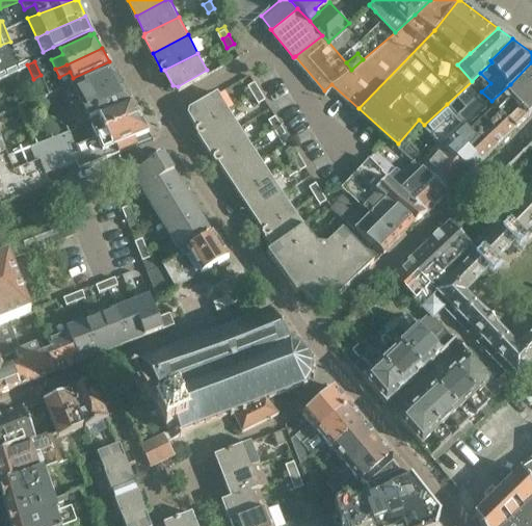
[(109,61),(73,78),(68,81),(72,88),(64,93),(76,111),(83,107),(88,115),(98,111),(131,98),(109,61)]
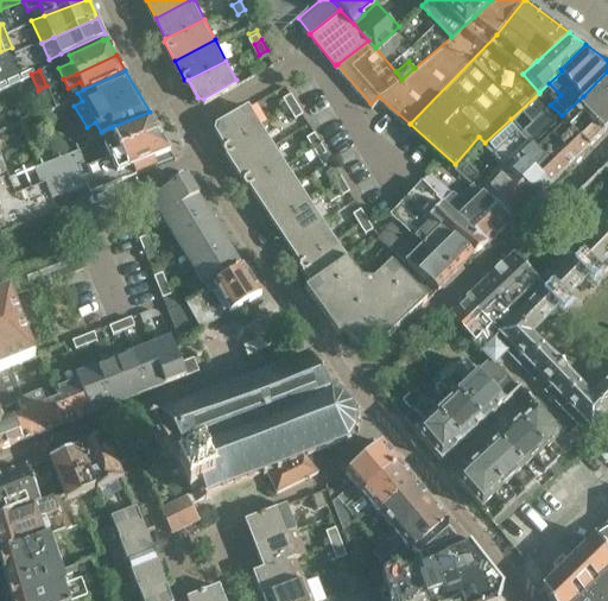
[(564,118),(569,122),(589,140),(602,128),(607,121),(607,71),(583,96),(562,115),(564,118)]
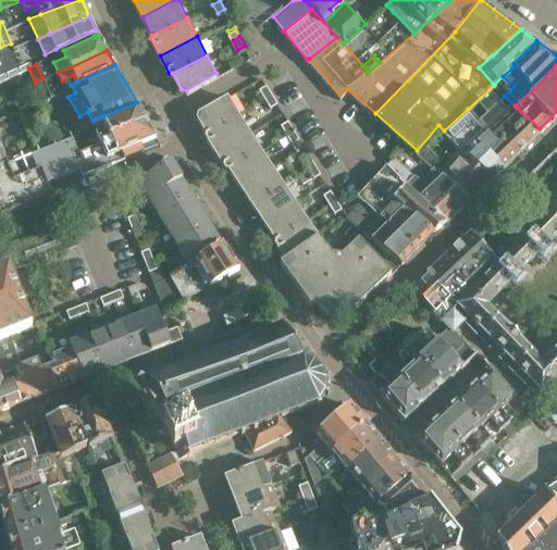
[(468,109),(444,130),(458,144),(477,160),(480,163),(493,174),(504,163),(491,151),(487,149),(499,138),(492,132),(517,108),(515,105),(504,96),(514,87),(503,76),(494,85),(468,109)]
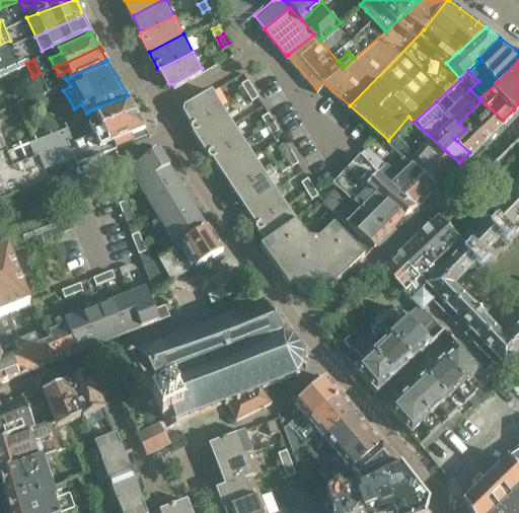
[(241,80),(246,88),(253,84),(248,76),(241,80)]
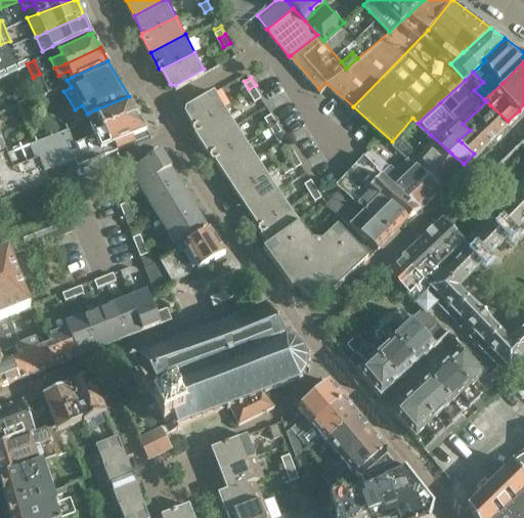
[(256,85),(249,89),(254,97),(261,93),(256,85)]
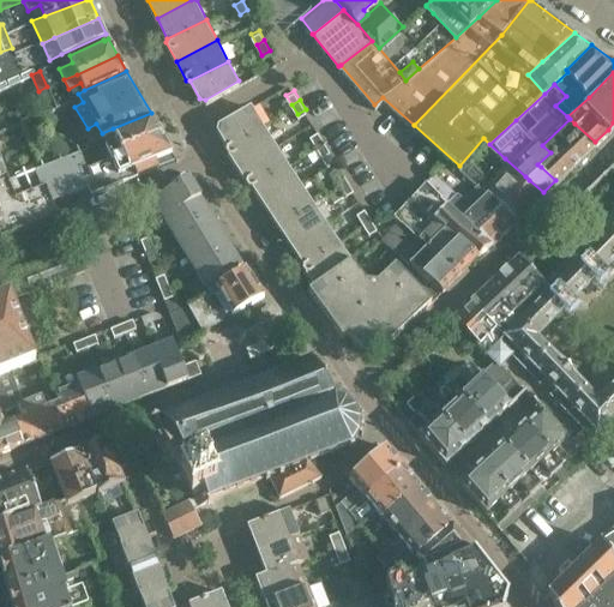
[(251,102),(217,121),(217,126),(227,144),(263,121),(251,102)]
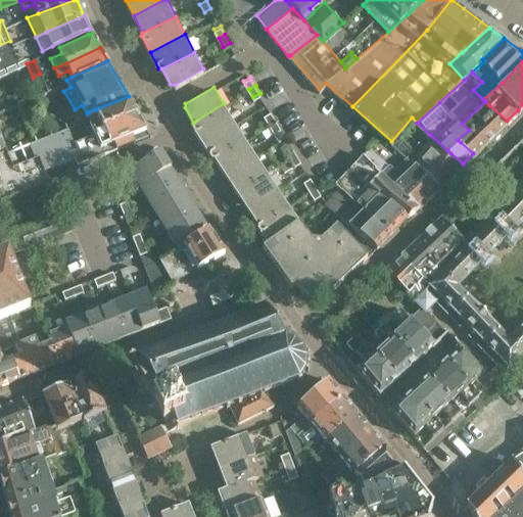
[(129,96),(96,109),(99,115),(90,120),(95,131),(104,127),(137,111),(129,96)]
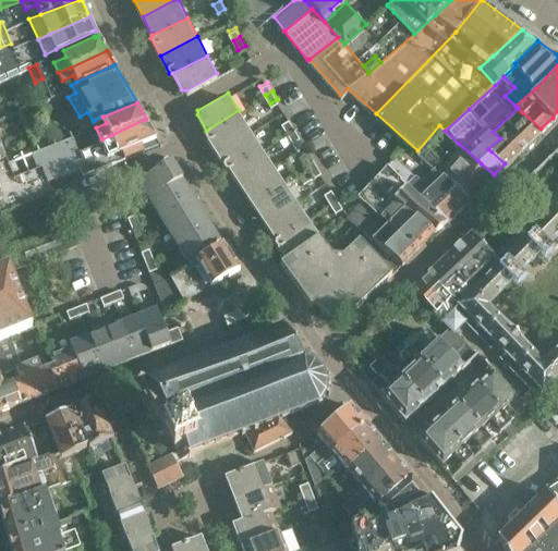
[(500,138),(488,149),(492,151),(505,163),(541,129),(522,112),(518,108),(493,132),(500,138)]
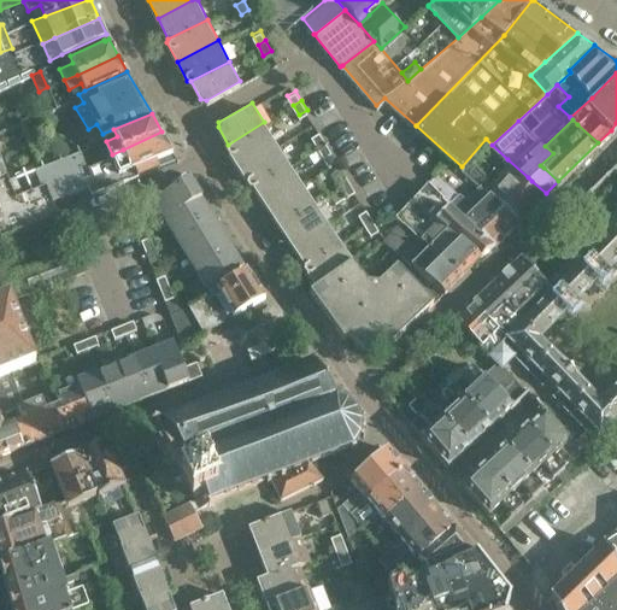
[(228,145),(227,150),(238,166),(277,141),(264,122),(228,145)]
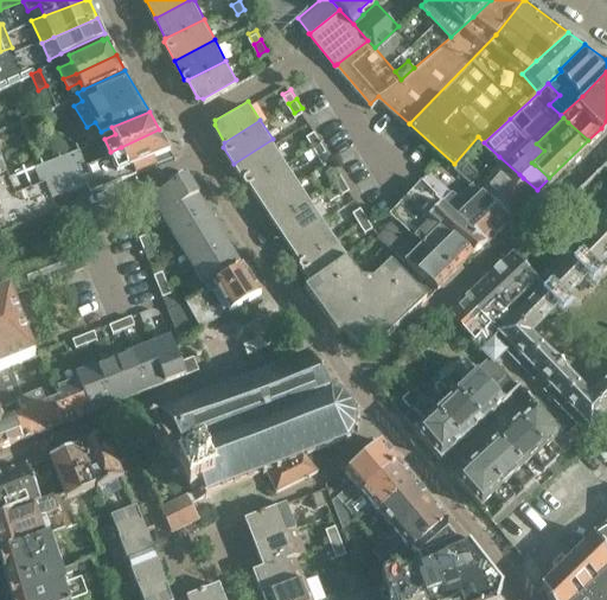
[(306,133),(312,142),(320,138),(314,128),(306,133)]
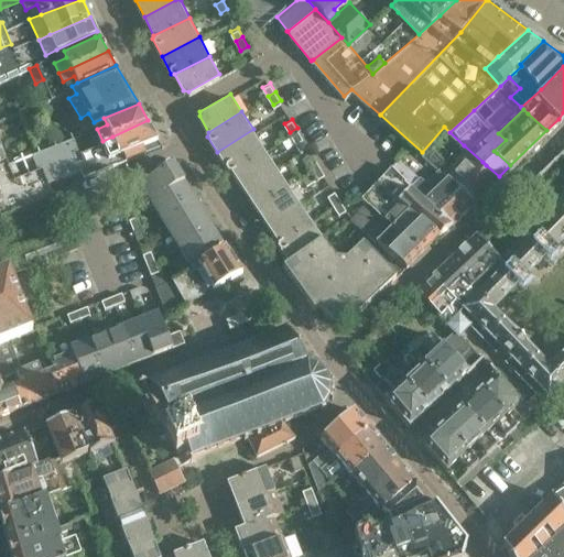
[(148,120),(112,137),(102,141),(105,149),(116,144),(119,151),(128,148),(130,154),(140,150),(138,143),(153,138),(158,135),(148,120)]
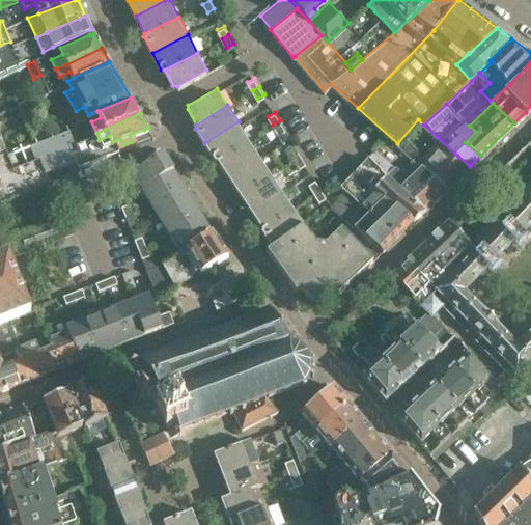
[(280,120),(273,125),(278,134),(285,130),(280,120)]
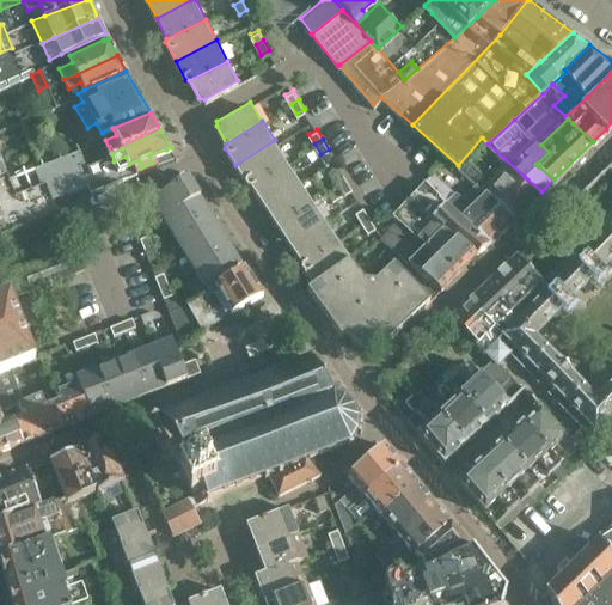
[(275,140),(236,165),(248,183),(252,184),(288,162),(275,140)]
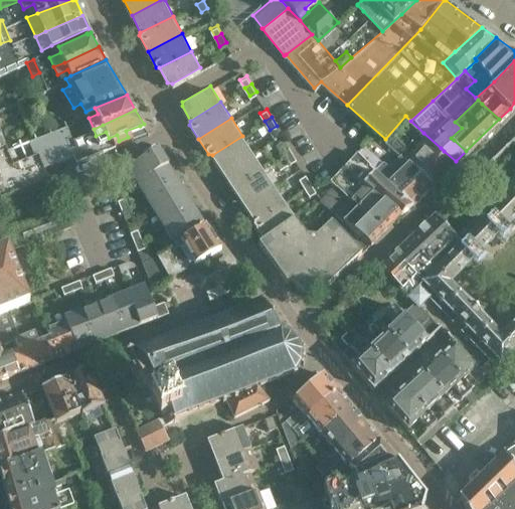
[(5,143),(0,144),(0,193),(0,194),(46,176),(41,164),(76,151),(77,151),(76,147),(75,145),(86,141),(97,137),(96,136),(94,129),(72,138),(65,120),(5,143)]
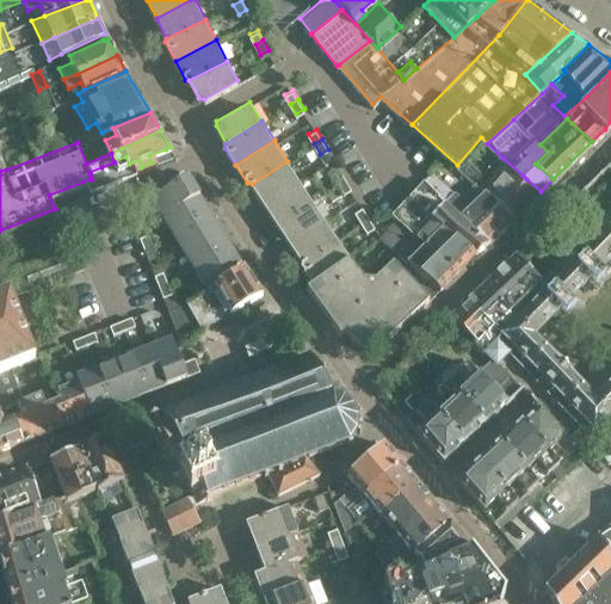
[(523,176),(503,158),(492,171),(487,177),(481,172),(475,179),(487,190),(514,215),(528,203),(541,191),(526,179),(523,176)]
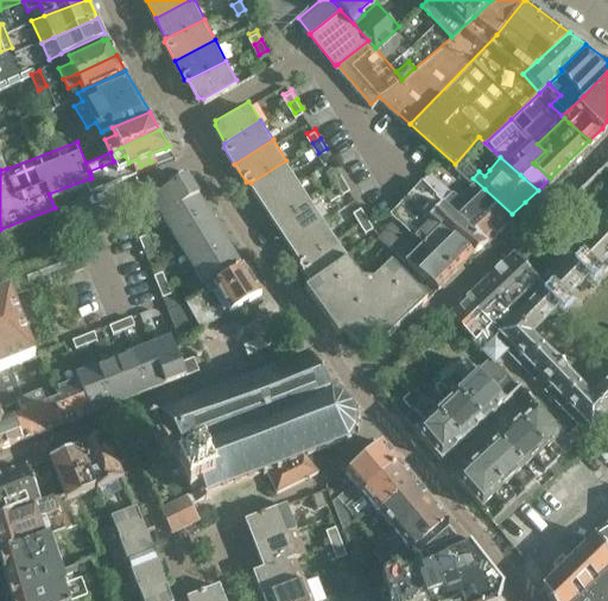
[(286,160),(251,183),(263,201),(298,178),(286,160)]
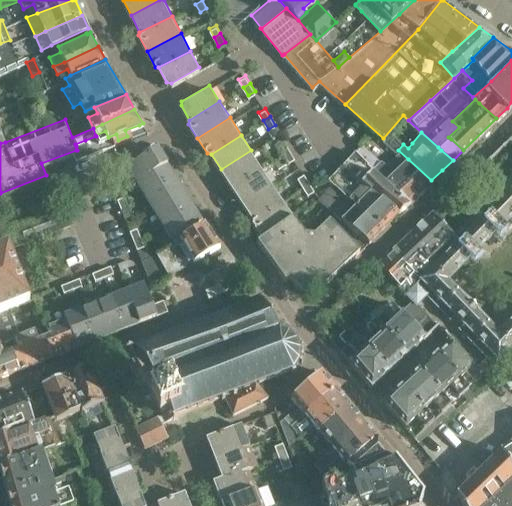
[(277,143),(282,151),(289,147),(284,139),(277,143)]
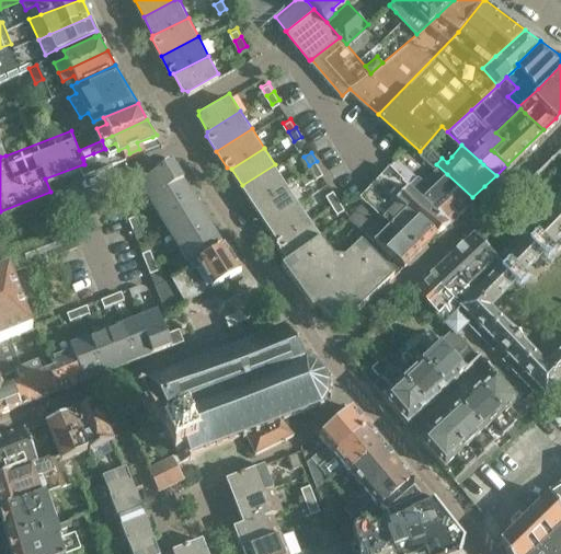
[(168,153),(157,160),(160,165),(138,179),(146,192),(179,171),(168,153)]
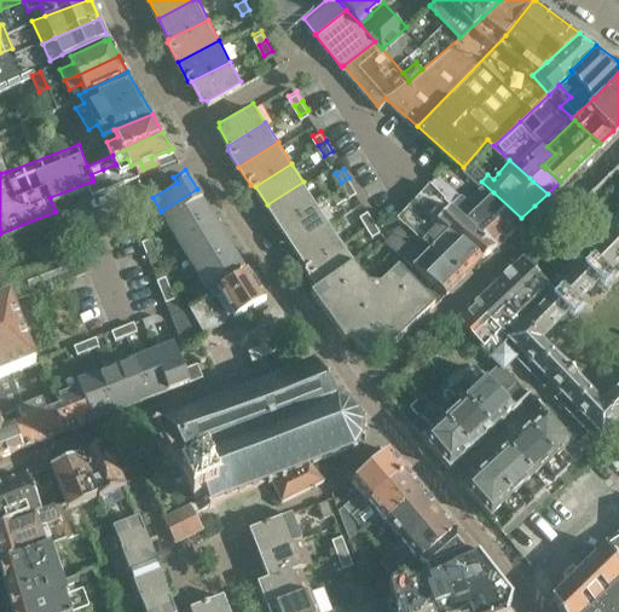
[(453,186),(437,172),(429,179),(445,195),(451,189),(453,188),(453,186)]
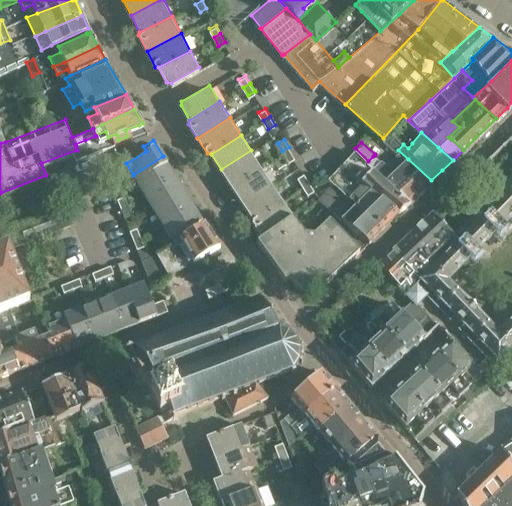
[(289,147),(282,151),(287,160),(294,156),(289,147)]
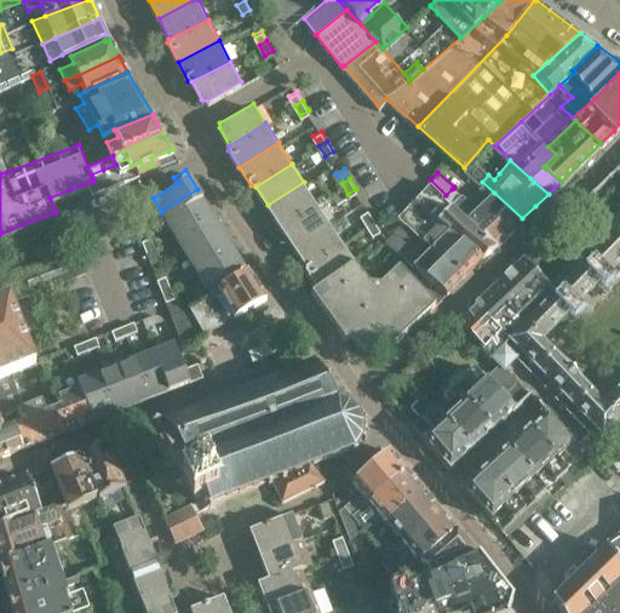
[(396,213),(402,218),(458,271),(470,259),(474,263),(482,256),(449,227),(437,218),(431,211),(437,205),(446,195),(430,179),(429,178),(396,213)]
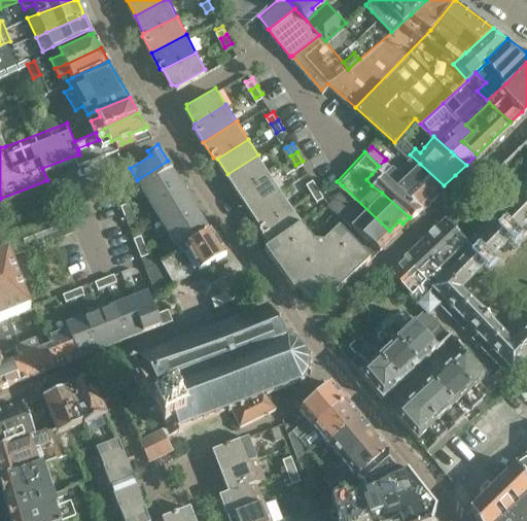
[(258,154),(227,174),(238,189),(269,170),(258,154)]
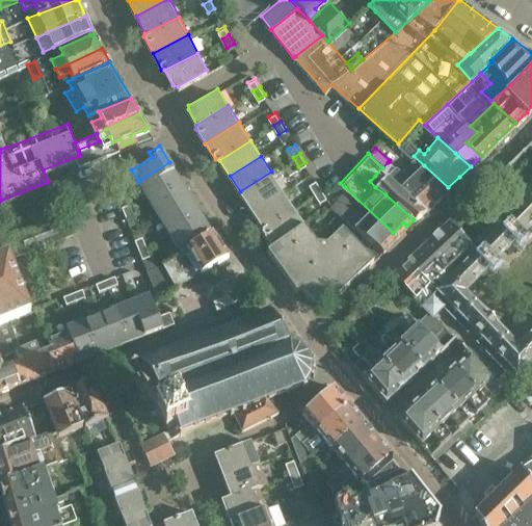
[(169,162),(138,182),(148,196),(180,178),(169,162)]
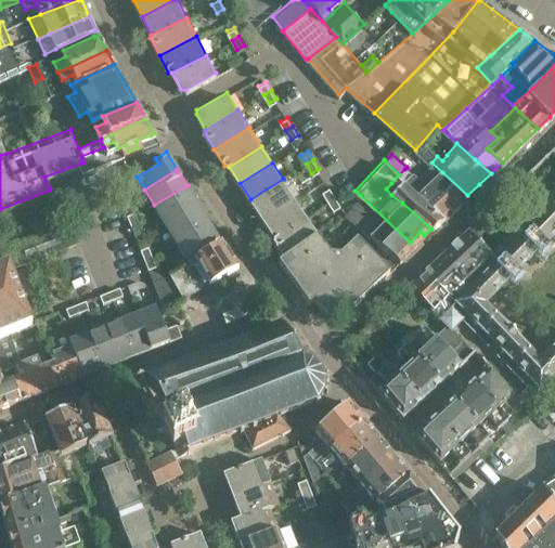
[(442,172),(418,194),(443,218),(467,195),(442,172)]
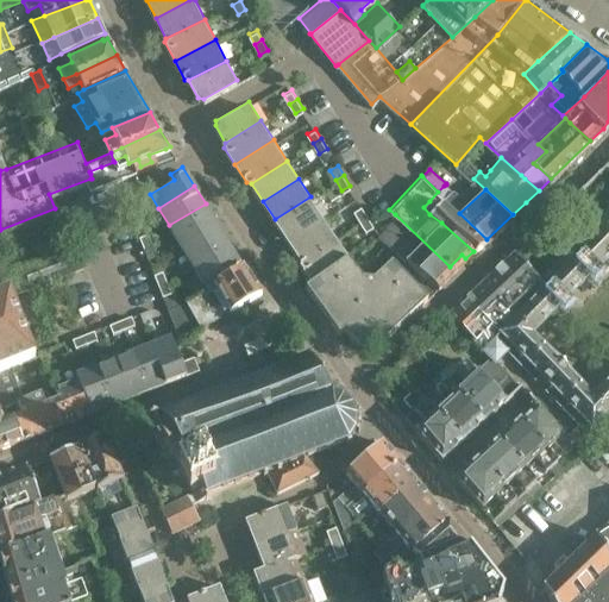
[(311,196),(275,219),(288,238),(322,215),(311,196)]
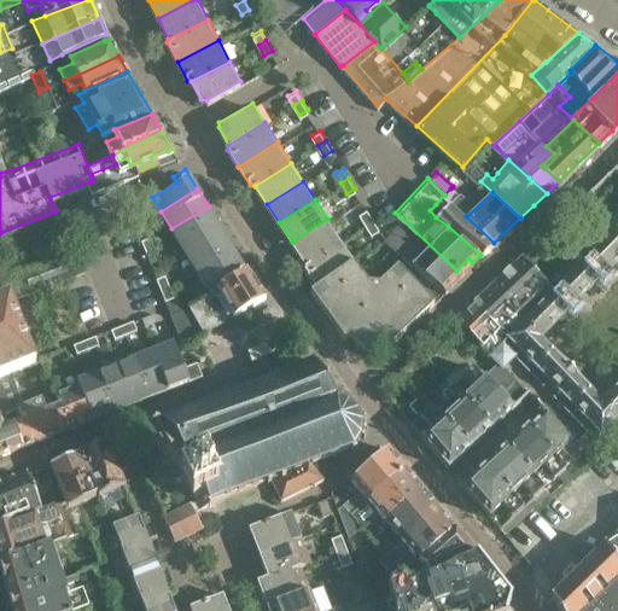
[(450,202),(443,210),(436,204),(430,210),(436,217),(448,226),(481,255),(494,243),(466,216),(450,202)]
